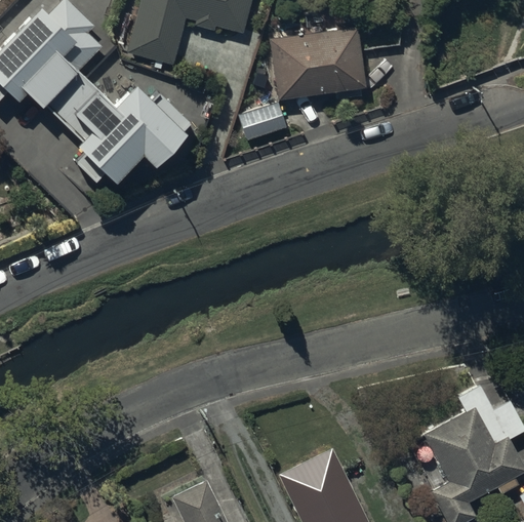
[(0,97),(7,91),(17,101),(27,91),(40,106),(44,103),(81,139),(77,145),(84,153),(75,162),(94,182),(104,172),(116,181),(140,154),(153,166),(189,123),(158,93),(150,101),(134,84),(115,107),(78,70),(101,46),(88,33),(92,26),(66,0),(62,0),(48,15),(39,6),(0,46),(0,97)]
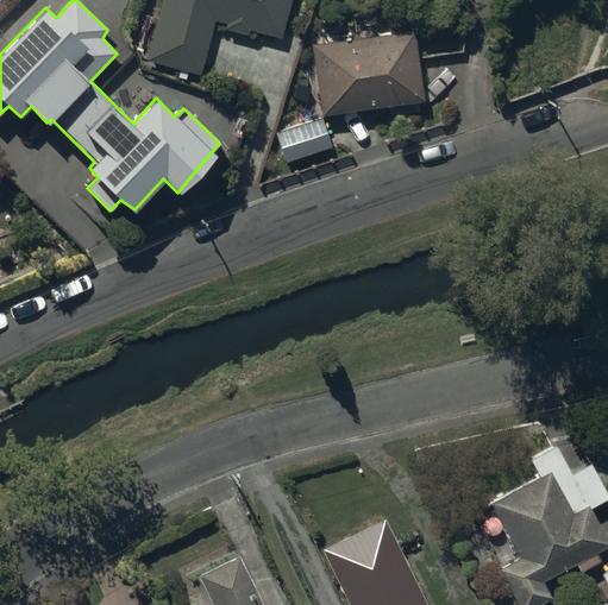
[(163,0),(148,62),(201,76),(215,21),(227,25),(226,31),(248,36),(249,31),(281,39),(290,0),(163,0)]
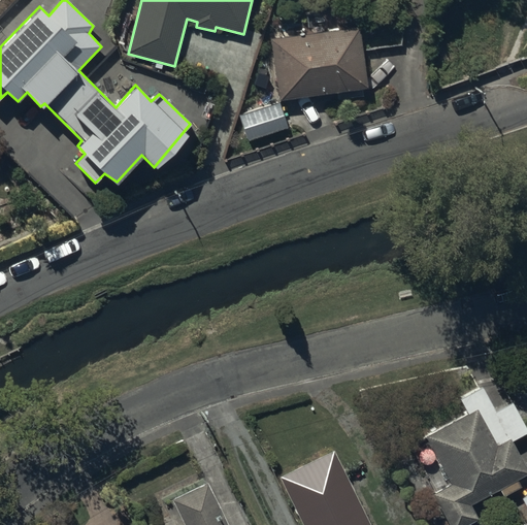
[(358,27),(270,40),(280,101),(367,88),(358,27)]
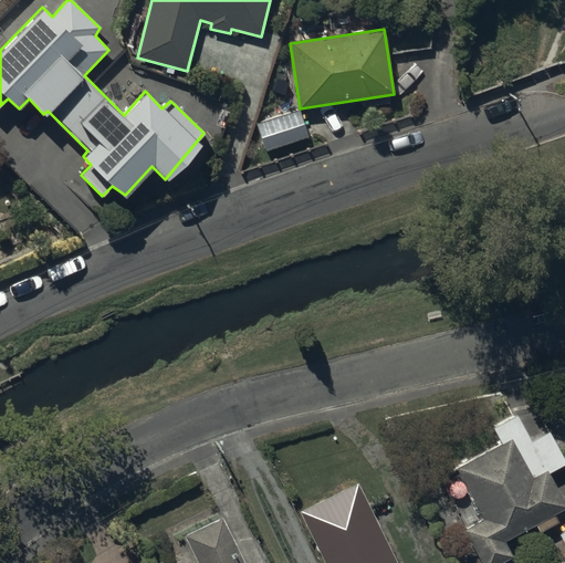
[(300,111),(258,126),(268,153),(309,138),(300,111)]
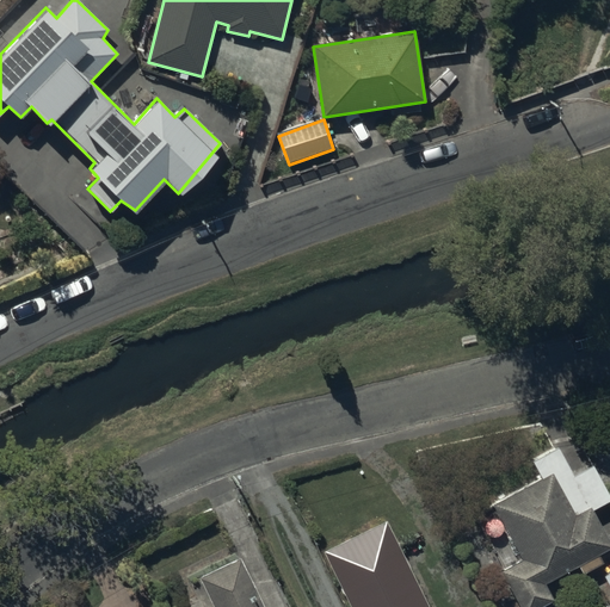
[(524,561),(504,571),(522,606),(547,606),(556,601),(548,587),(581,569),(585,575),(604,564),(601,557),(609,552),(609,539),(595,512),(575,477),(560,448),(534,463),(543,478),(494,506),(524,561)]
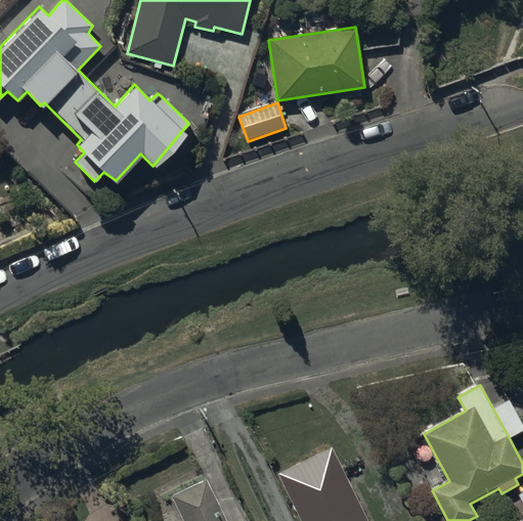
[(363,520),(331,453),(282,477),(304,520),(363,520)]
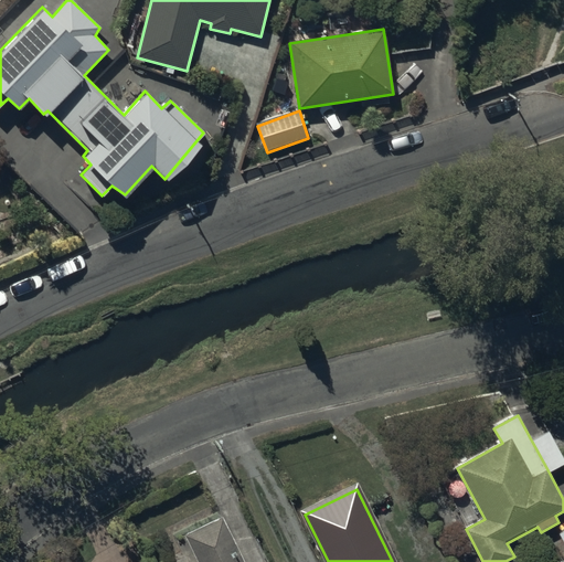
[(244,561),(220,513),(181,531),(195,561),(244,561)]
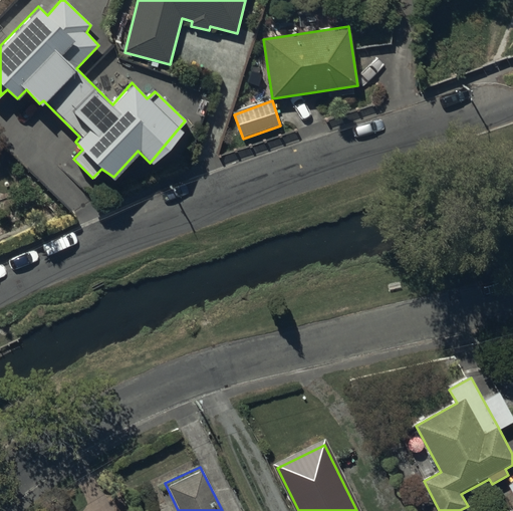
All buildings are outlined.
